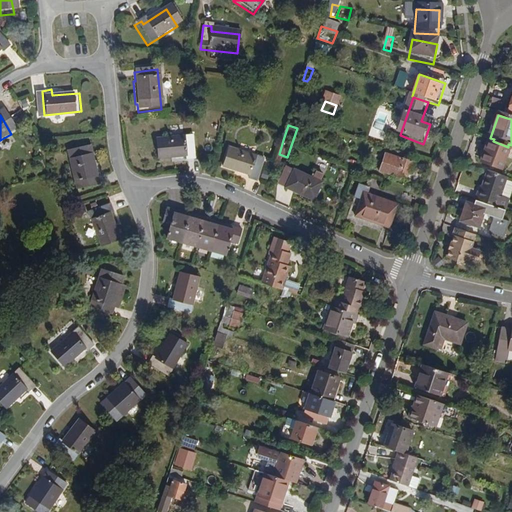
[(154,162),(168,161),(182,160),(183,166),(193,165),(191,139),(152,142),(153,150),(154,162)]
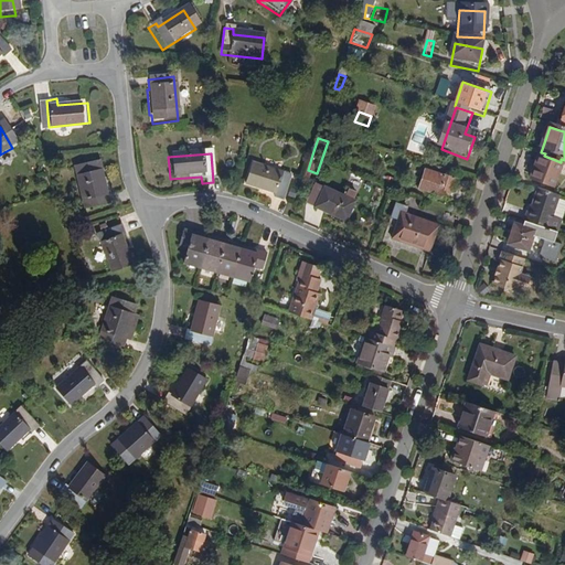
[(564,171),(564,166),(539,157),(530,182),(554,190),(561,170),(564,171)]
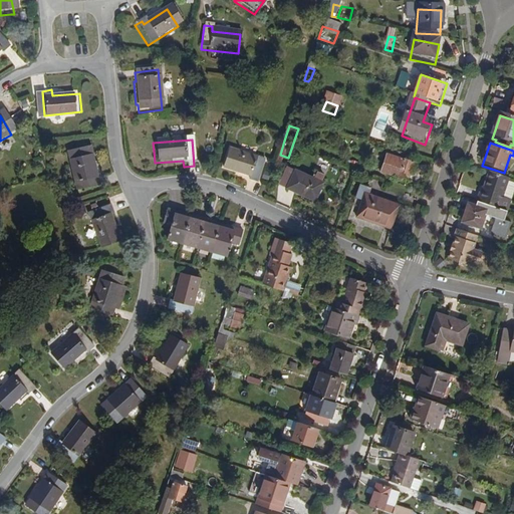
[(93,155),(90,155),(89,147),(67,152),(75,190),(96,186),(95,178),(97,177),(93,155)]
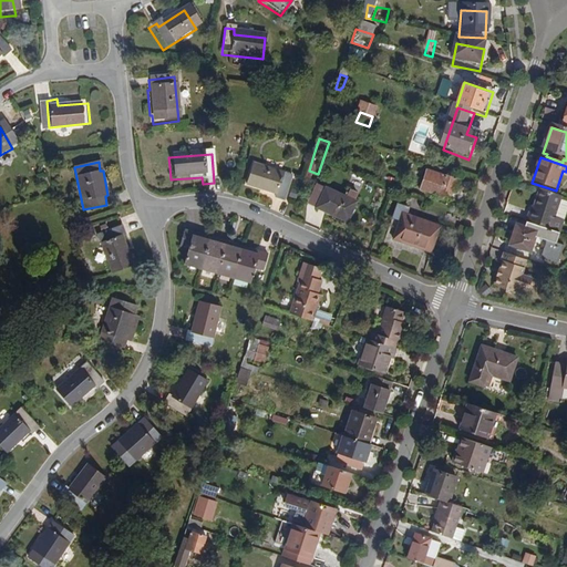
[(282,207),(291,181),(251,167),(245,188),(274,198),(271,204),(282,207)]
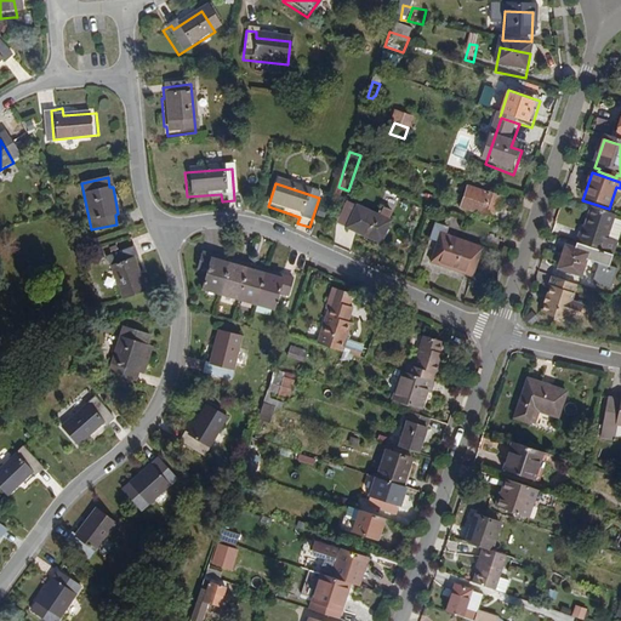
[(486,203),(467,195),(461,212),(471,215),(468,218),(474,221),(473,224),(490,229),(496,212),(500,214),(502,206),(486,201),(486,203)]
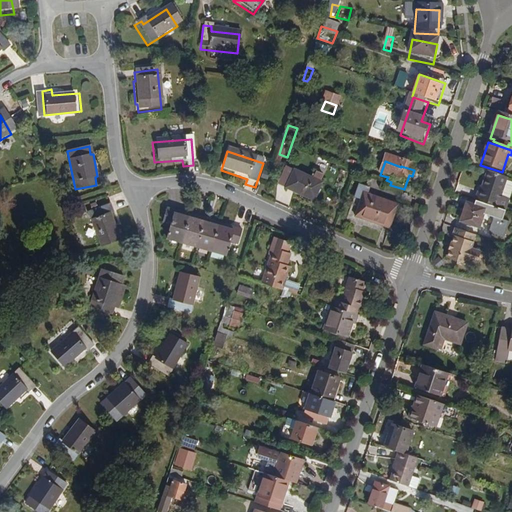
[(479,196),(477,195),(474,205),(495,212),(505,182),(486,175),(479,196)]
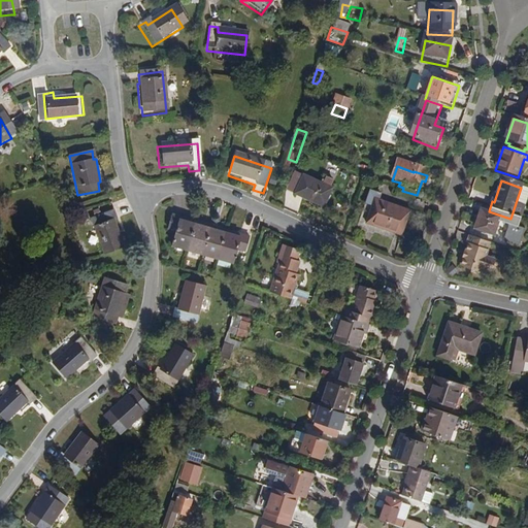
[(323,213),(332,194),(303,182),(294,201),(323,213)]
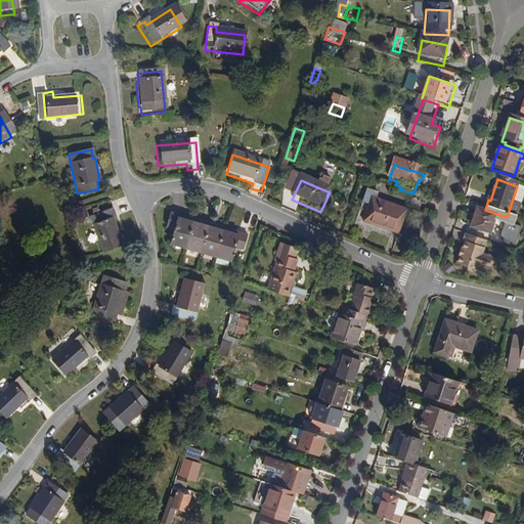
[(374,206),(376,200),(369,198),(363,210),(370,213),(363,230),(397,245),(408,219),(377,207),(374,206)]
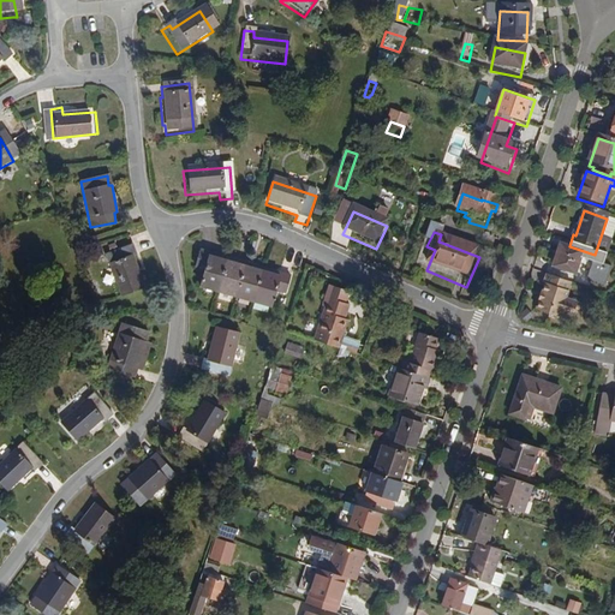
[(609,260),(595,255),(569,246),(567,252),(560,250),(553,270),(577,279),(581,263),(593,268),(587,287),(607,293),(613,274),(604,270),(609,260)]
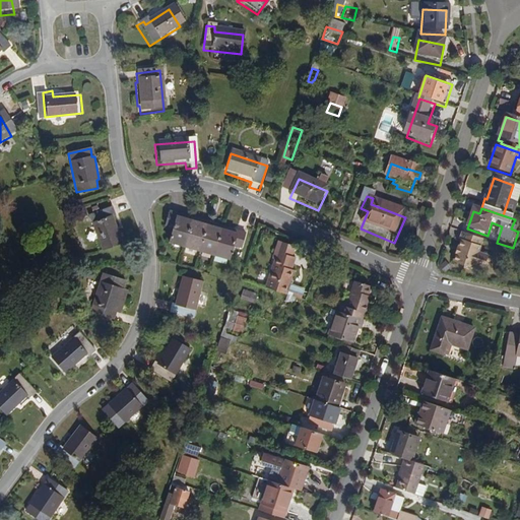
[(105,221),(110,218),(106,209),(82,221),(101,256),(118,248),(105,221)]
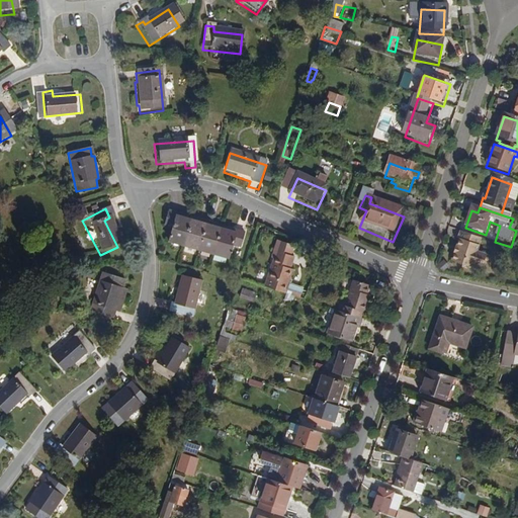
[(207,226),(191,222),(176,218),(177,213),(170,212),(166,226),(174,229),(170,243),(186,247),(201,250),(217,254),(233,258),(237,244),(243,246),(247,231),(240,229),(239,234),(223,230),(207,226)]
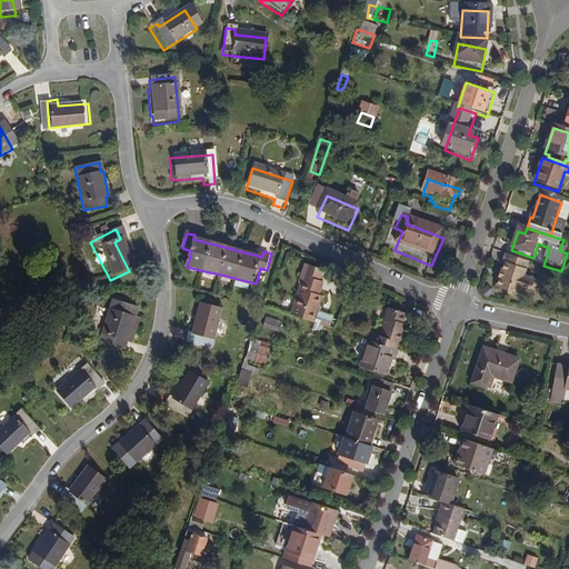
[(525,281),(529,266),(505,258),(501,266),(503,267),(501,275),(498,275),(497,280),(499,282),(496,290),(518,298),(519,295),(529,298),(533,285),(525,281)]
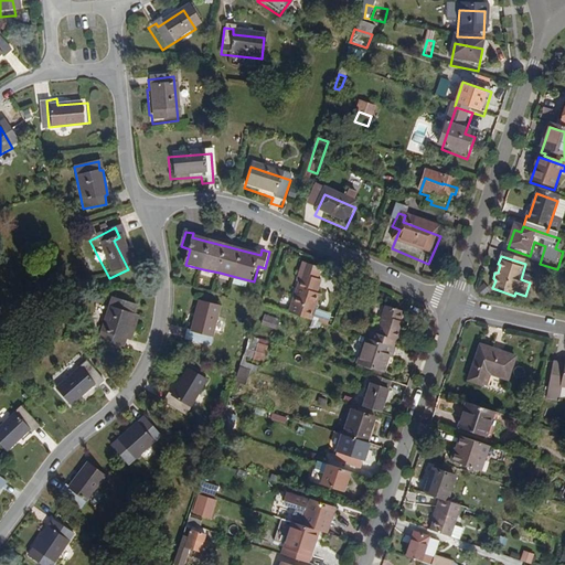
[(317,277),(320,269),(304,265),(301,273),(317,277)]
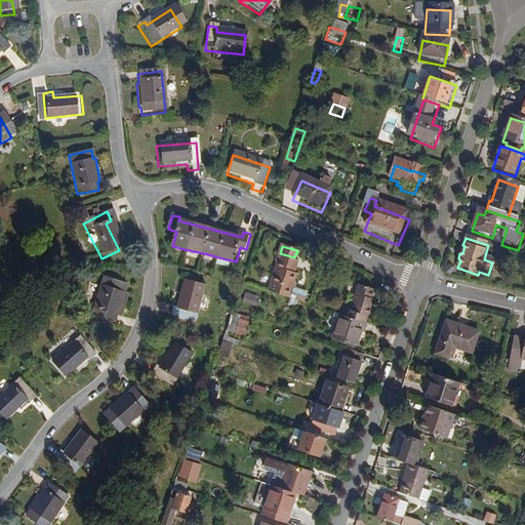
[(298,258),(294,257),(280,253),(268,289),(301,300),(305,289),(292,285),(297,271),(294,270),(298,258)]
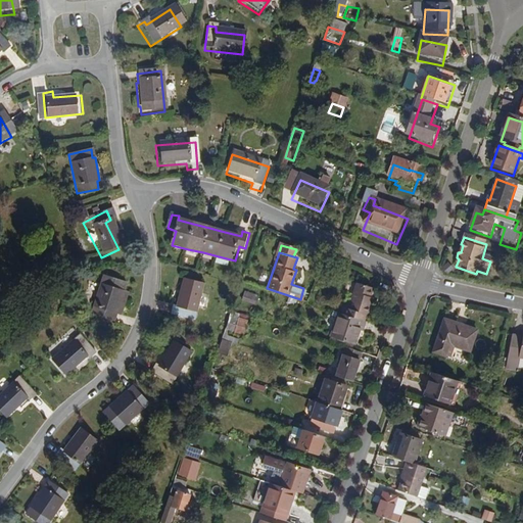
[(196,319),(207,283),(186,276),(179,302),(174,301),(172,311),(196,319)]
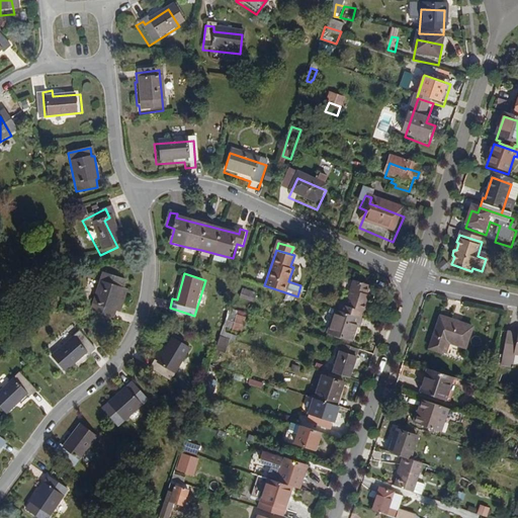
[(116,294),(119,286),(98,279),(86,318),(108,325),(110,316),(111,317),(118,295),(116,294)]
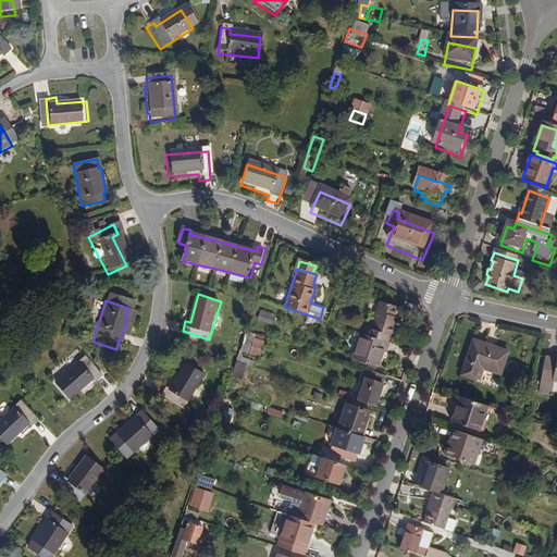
[(370,325),(368,332),(366,332),(358,357),(383,366),(388,349),(392,350),(394,342),(392,341),(394,334),(395,335),(395,334),(400,320),(398,319),(399,314),(401,306),(385,300),(375,327),(370,325)]
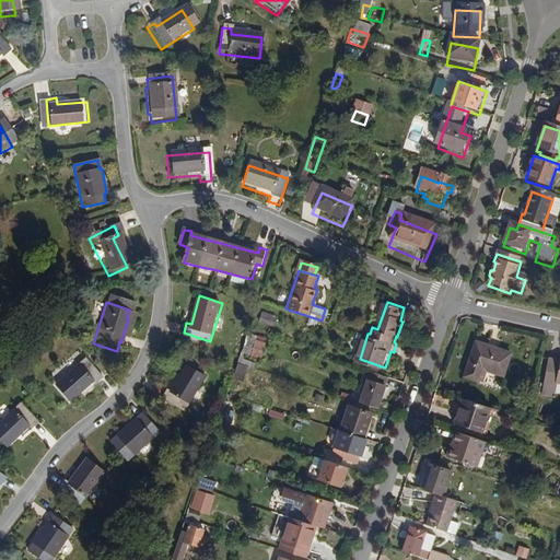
[(124,343),(131,321),(128,319),(120,342),(124,343)]
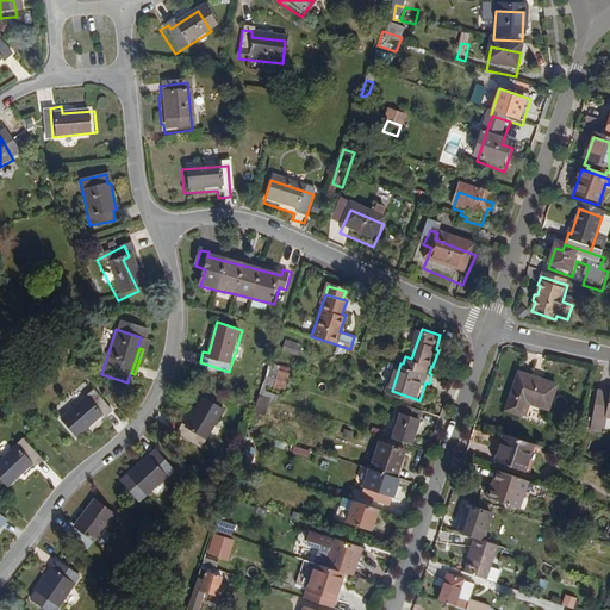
[(296,360),(298,353),(284,348),(281,355),(296,360)]
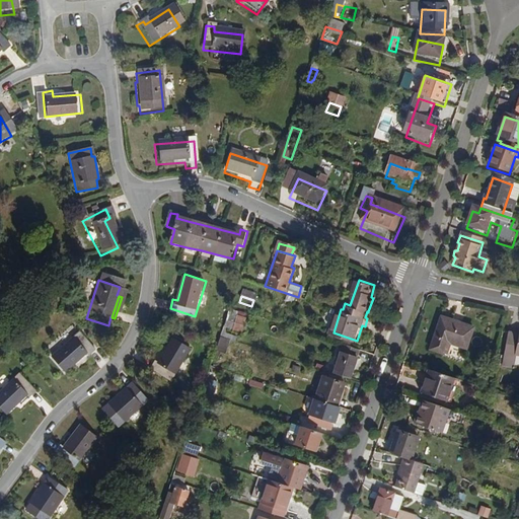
[(465,348),(471,327),(441,317),(430,350),(444,354),(448,342),(465,348)]
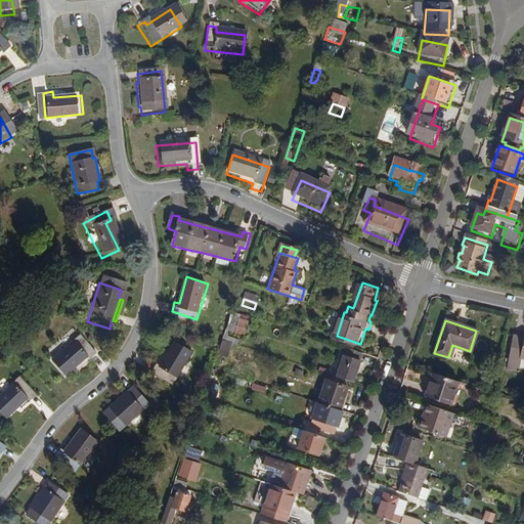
[(235,330),(235,328),(227,324),(221,342),(239,348),(244,333),(235,330)]
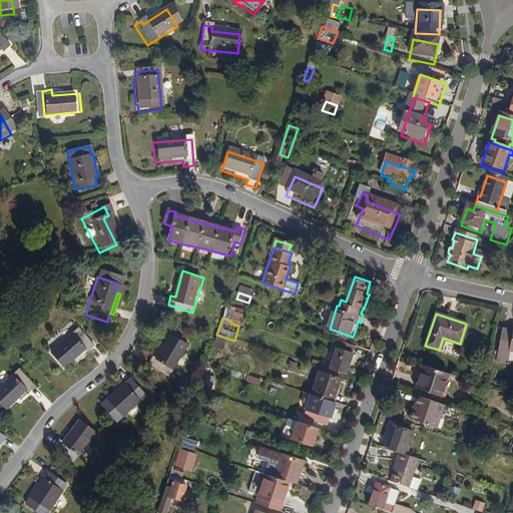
[(91,356),(98,350),(82,331),(52,353),(65,369),(87,352),(91,356)]
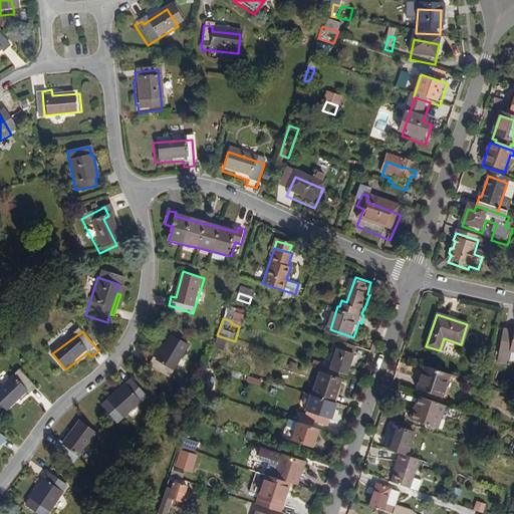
[(171,377),(191,345),(173,334),(159,358),(155,357),(151,364),(171,377)]
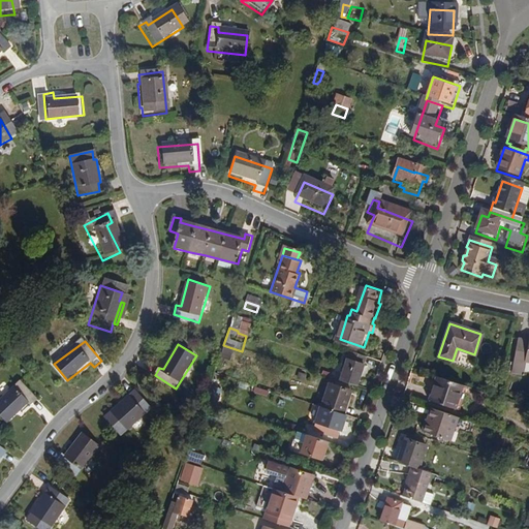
[(528,373),(528,350),(523,349),(523,352),(511,350),(507,375),(520,377),(521,373),(528,373)]
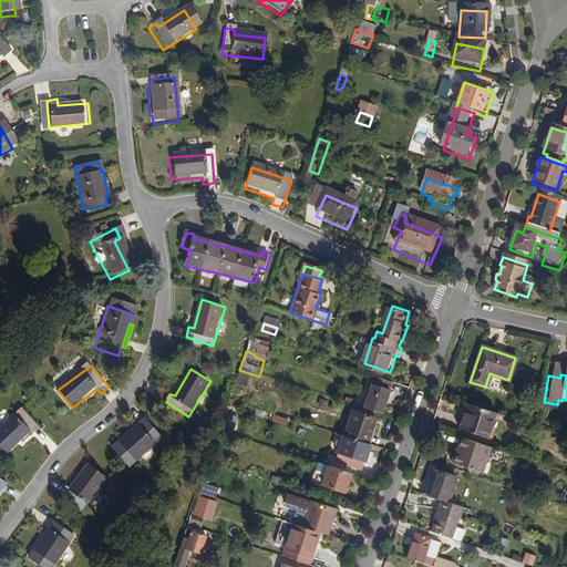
[(385,414),(395,381),(379,375),(370,400),(359,397),(357,404),(385,414)]
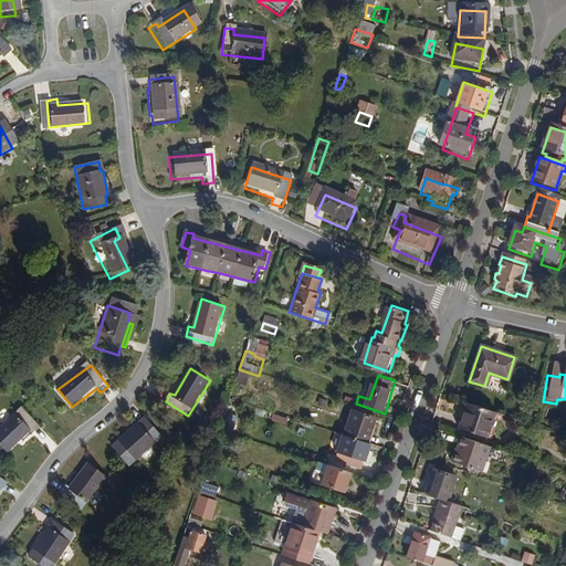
[(555,417),(556,404),(543,401),(541,415),(555,417)]
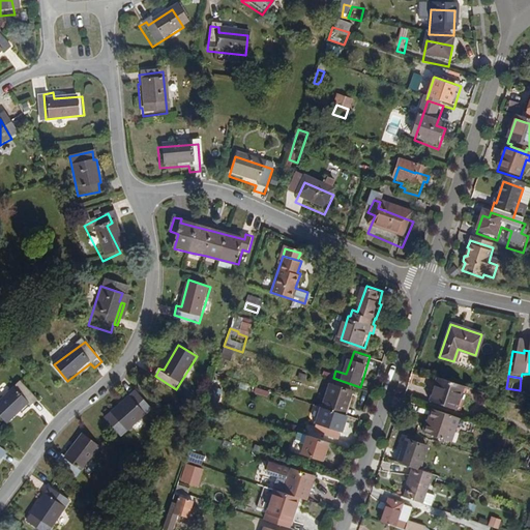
[(459,413),(467,390),(437,380),(429,404),(459,413)]
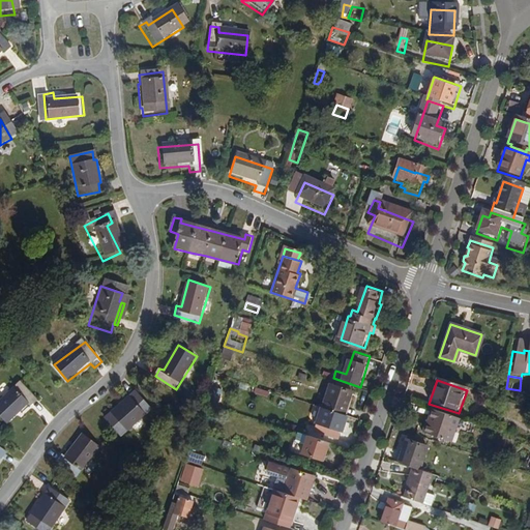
[(31,410),(38,403),(21,383),(10,392),(0,401),(0,417),(5,424),(27,406),(31,410)]
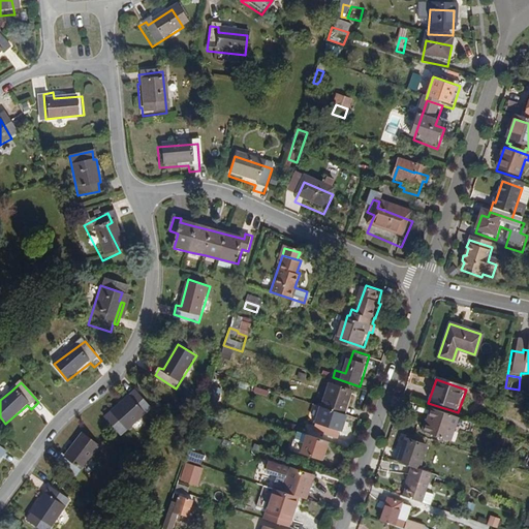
[(358,391),(335,383),(328,406),(350,414),(358,391)]
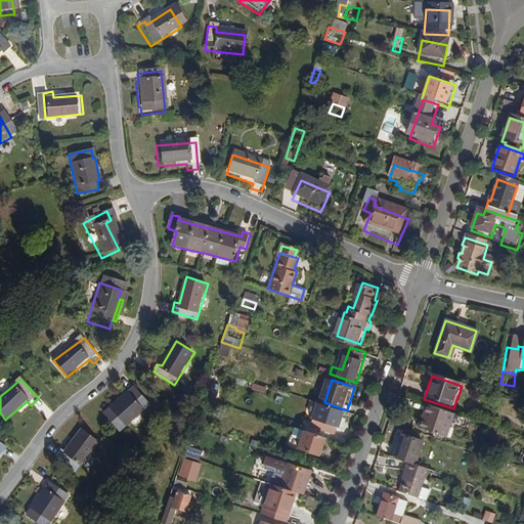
[(253,383),(252,390),(265,392),(266,386),(253,383)]
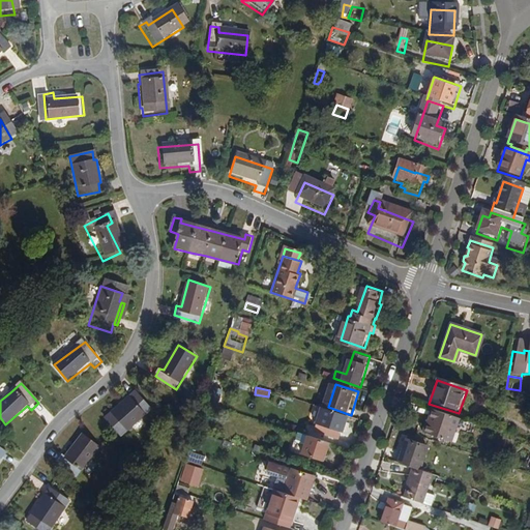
[(120,439),(152,413),(137,394),(130,400),(128,398),(109,414),(111,416),(106,421),(120,439)]
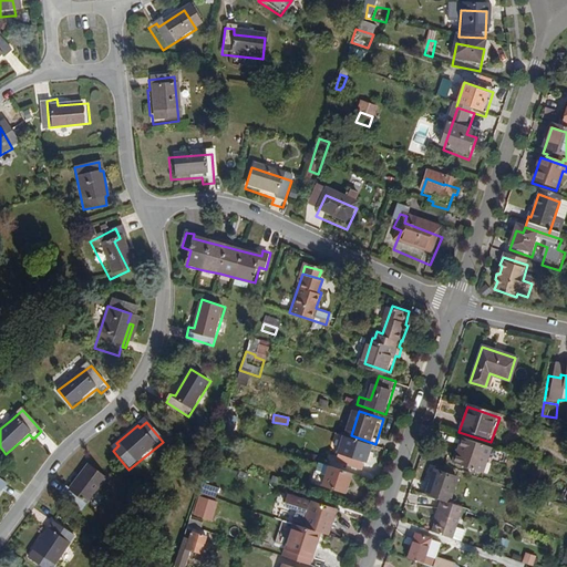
[(377,444),(375,444),(351,435),(349,435),(340,460),(369,470),(377,444)]
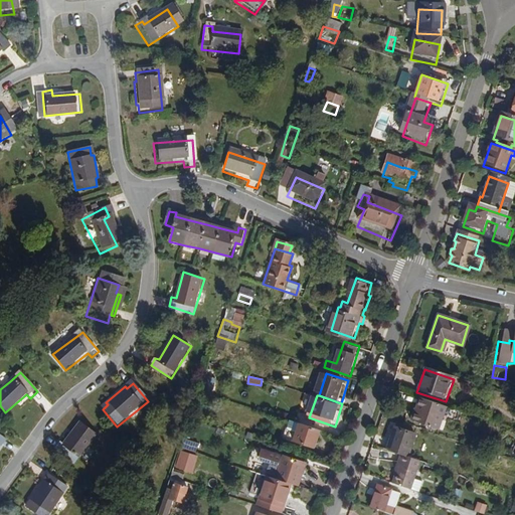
[(441,433),(448,408),(419,398),(415,410),(419,412),(415,424),(441,433)]
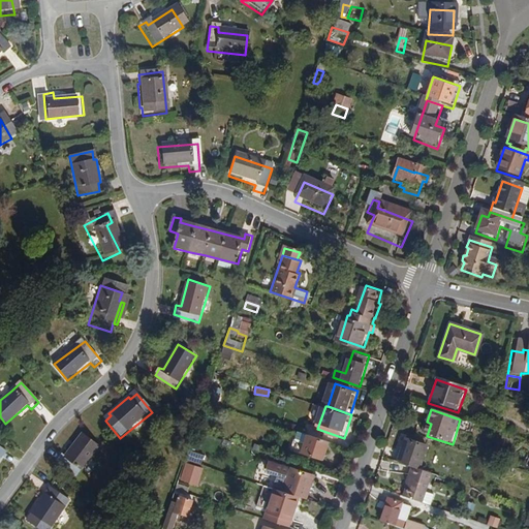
[(325,460),(332,442),(302,432),(294,453),(305,456),(306,454),(325,460)]
